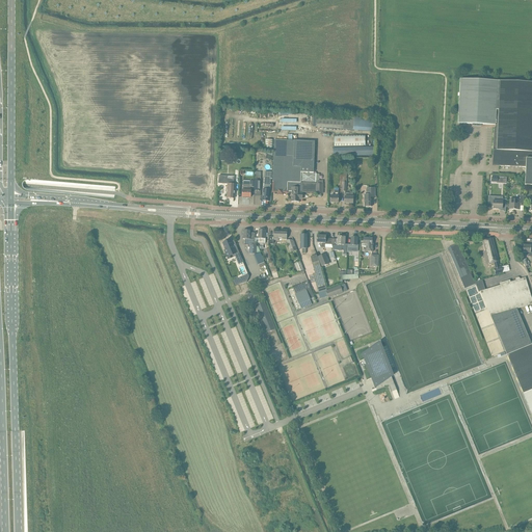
[(531,185),(531,82),(460,79),(458,124),(496,125),(495,127),(494,127),(493,156),(496,156),(496,155),(499,155),(499,159),(500,159),(500,161),(499,161),(499,166),(526,167),(525,185),(531,185)]
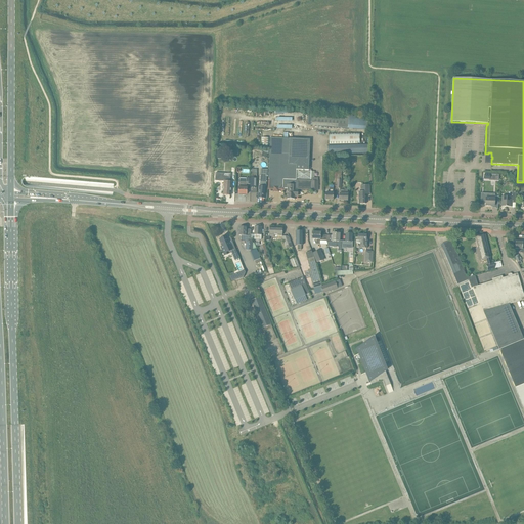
[(349,116),(311,113),(311,125),(348,128),(368,130),(369,118),(349,116)]
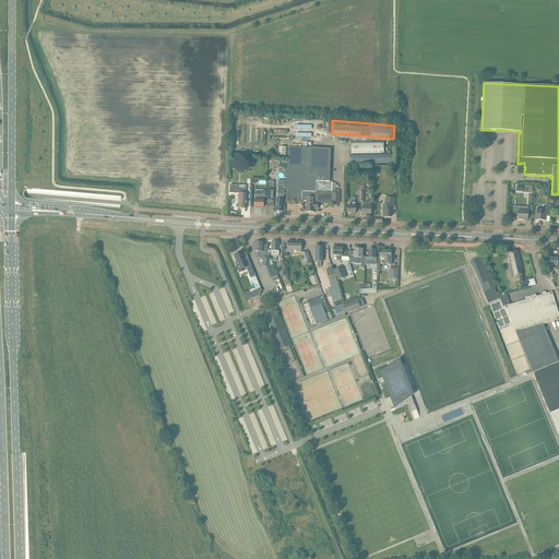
[(384,153),(383,141),(351,142),(352,154),(384,153)]
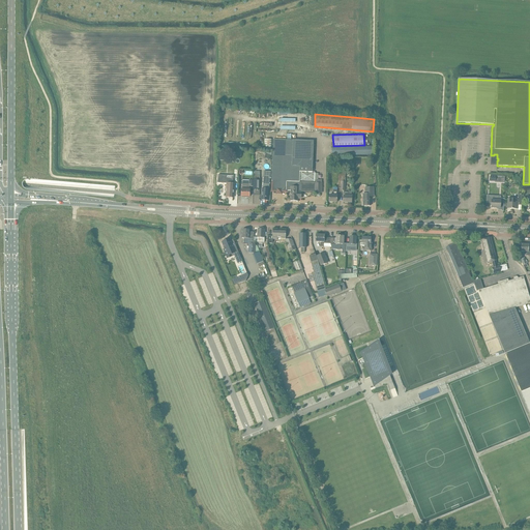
[(264,139),(264,148),(272,148),(272,139),(264,139)]
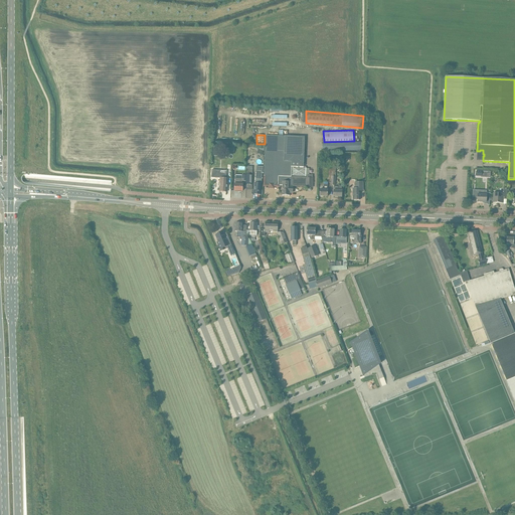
[(266,136),(264,176),(265,176),(265,186),(269,186),(270,187),(273,187),(274,186),(279,186),(279,185),(283,185),(283,182),(290,182),(290,188),(293,188),(293,185),(306,186),(306,187),(313,187),(313,175),(309,175),(306,175),(306,168),(306,167),(304,167),(305,137),(266,136)]
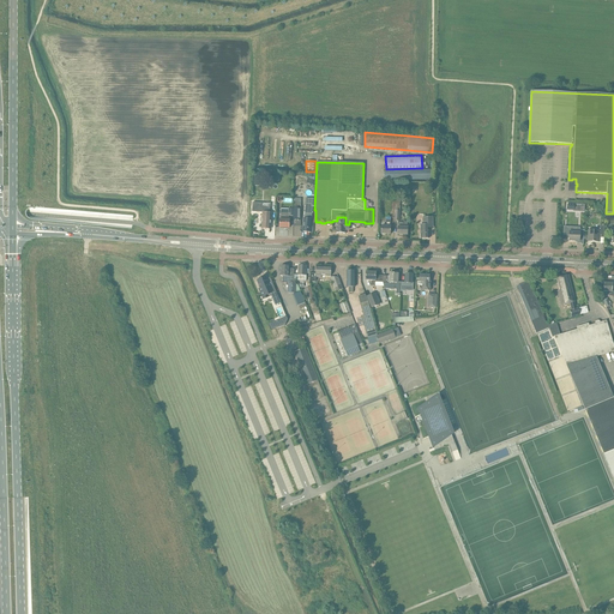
[(432,180),(432,169),(384,170),(384,181),(432,180)]
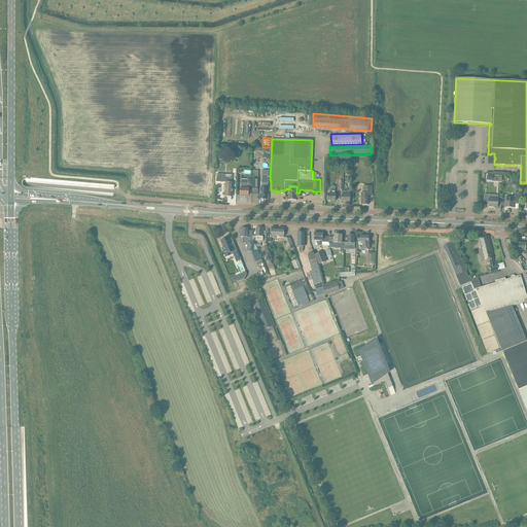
[(219,150),(219,159),(223,159),(223,154),(240,155),(240,151),(219,150)]
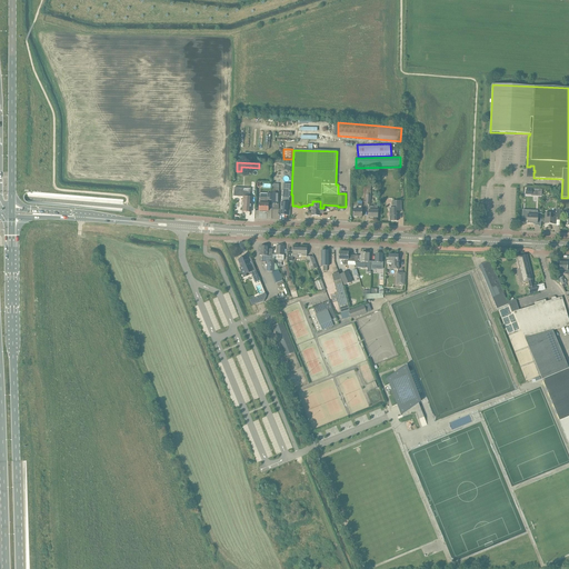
[(281,209),(280,215),(288,216),(288,210),(289,203),(289,202),(290,190),(291,190),(291,183),(283,183),(282,189),(282,202),(281,209)]
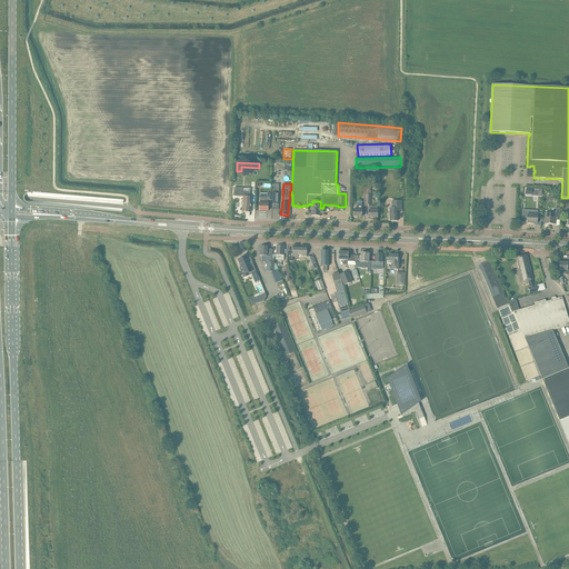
[(233,189),(233,196),(237,196),(243,197),(242,207),(242,212),(250,212),(251,207),(251,197),(249,197),(250,189),(240,189),(241,186),(235,186),(235,189),(233,189)]
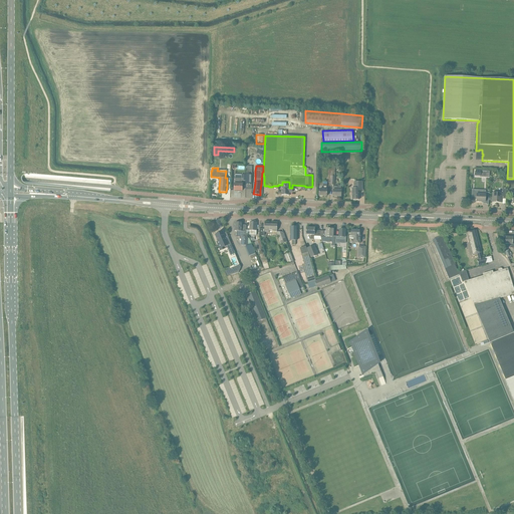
[(234,184),(234,191),(238,191),(238,192),(241,192),(241,191),(242,191),(242,184),(242,181),(246,181),(246,175),(241,175),(235,175),(235,184),(234,184)]
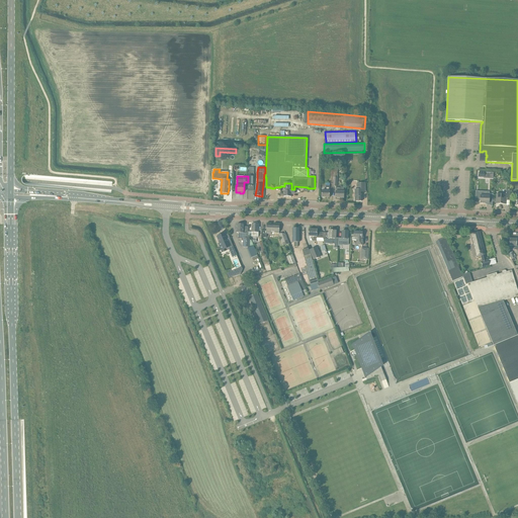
[(284,186),(283,196),(291,196),(291,193),(294,193),(294,189),(291,189),(291,183),(284,183),(284,186)]
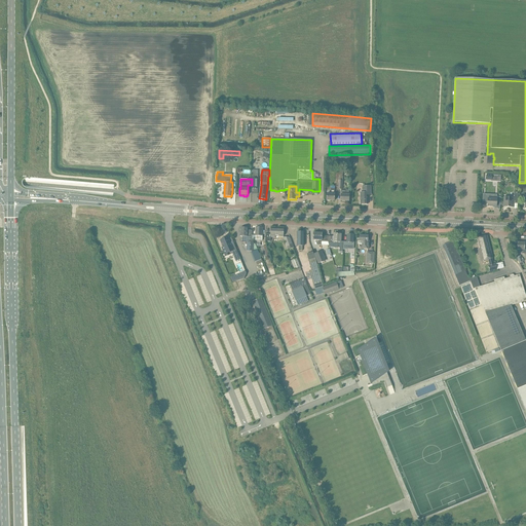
[(335,186),(331,186),(331,188),(331,194),(327,193),(327,200),(335,200),(335,194),(335,186)]
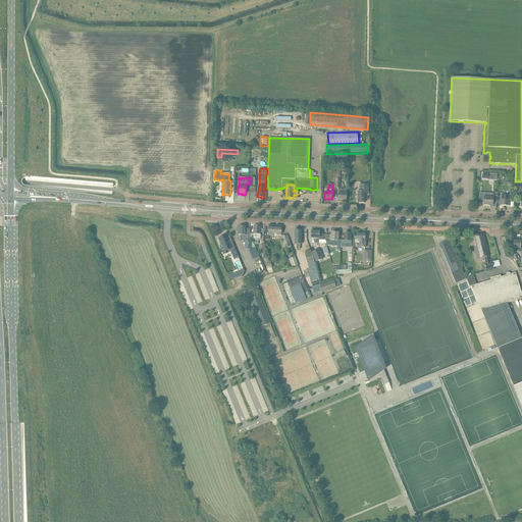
[(368,192),(368,185),(360,185),(360,191),(357,191),(358,203),(365,203),(365,192),(368,192)]
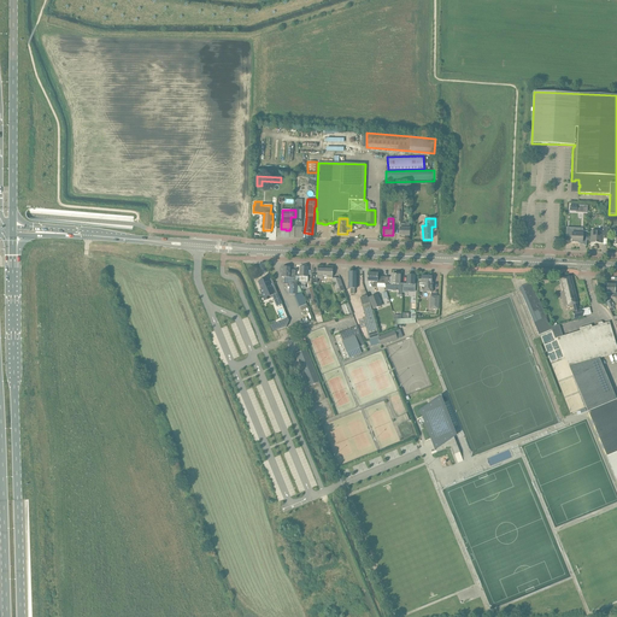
[(409,223),(405,222),(405,223),(400,223),(400,228),(400,236),(409,236),(410,229),(409,229),(409,223)]
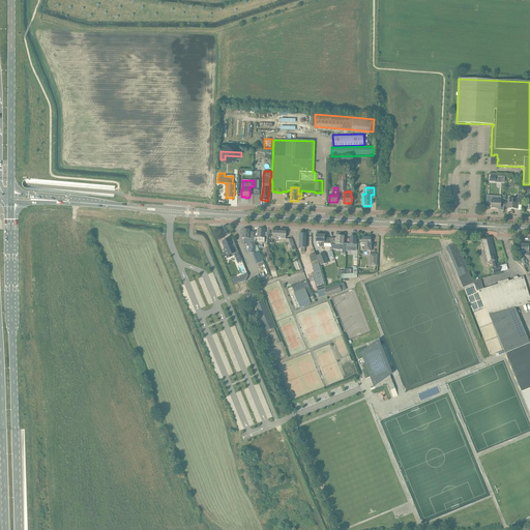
[(522,196),(518,196),(518,199),(508,199),(507,209),(518,209),(518,205),(522,205),(522,196)]
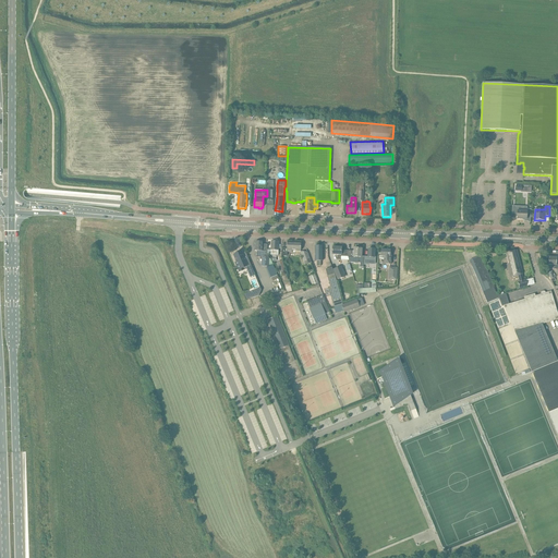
[(531,209),(526,209),(526,211),(518,210),(517,216),(517,218),(520,219),(526,219),(526,217),(530,217),(530,218),(531,218),(531,209)]
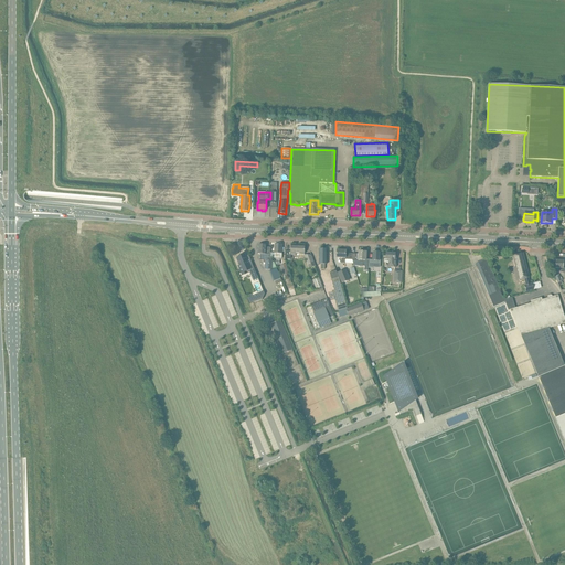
[(270,253),(270,258),(281,258),(283,245),(275,244),(274,253),(270,253)]
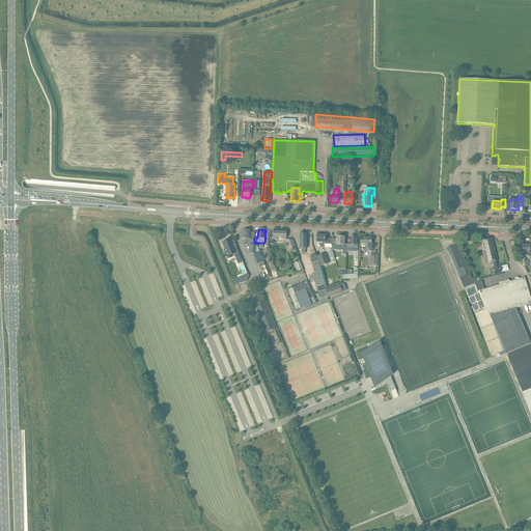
[(243,230),(243,239),(245,239),(244,245),(249,245),(249,253),(254,253),(254,254),(258,264),(259,268),(266,266),(263,261),(258,246),(256,246),(256,245),(254,245),(254,239),(250,239),(250,230),(243,230)]
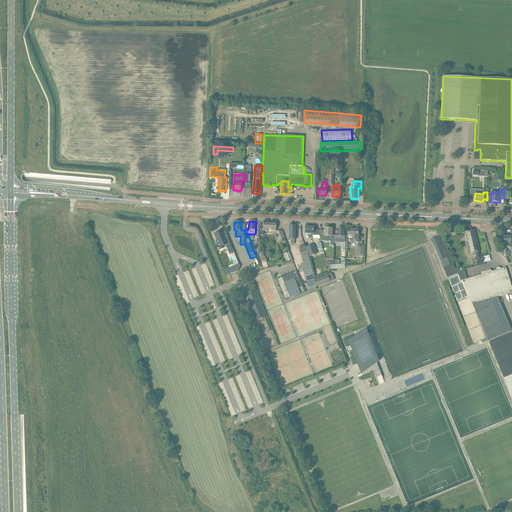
[(258,235),(263,235),(263,229),(264,230),(276,230),(276,222),(264,222),(263,228),(258,228),(258,235)]
